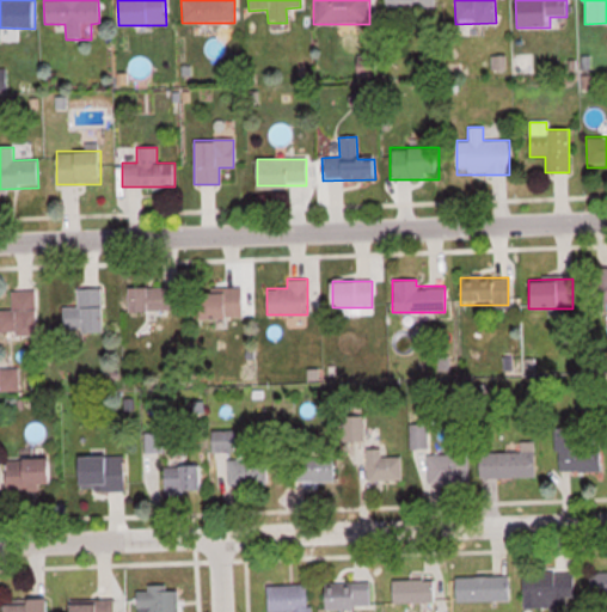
[(182,286),(128,287),(128,312),(183,312),(182,286)]
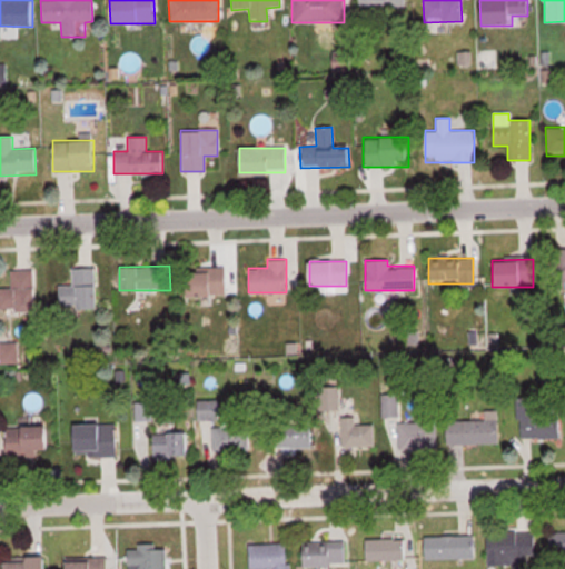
[(185,267),(185,297),(225,297),(225,267),(185,267)]
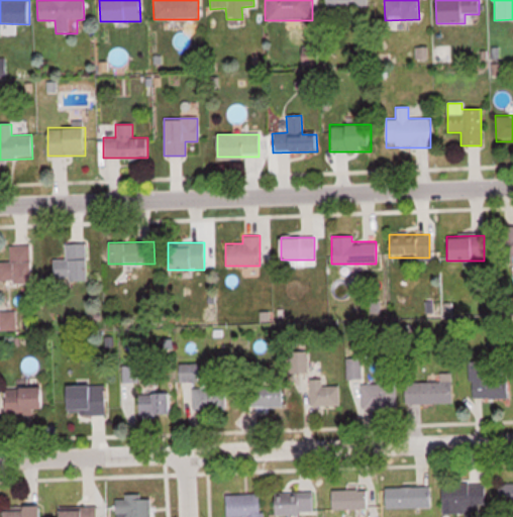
[(64,243),(64,260),(53,260),(53,281),(86,281),(86,243),(64,243)]
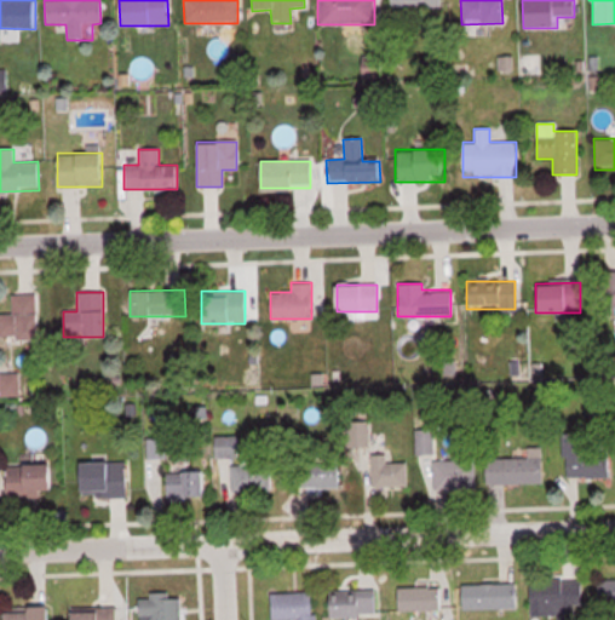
[(36,340),(36,294),(5,294),(5,340),(36,340)]
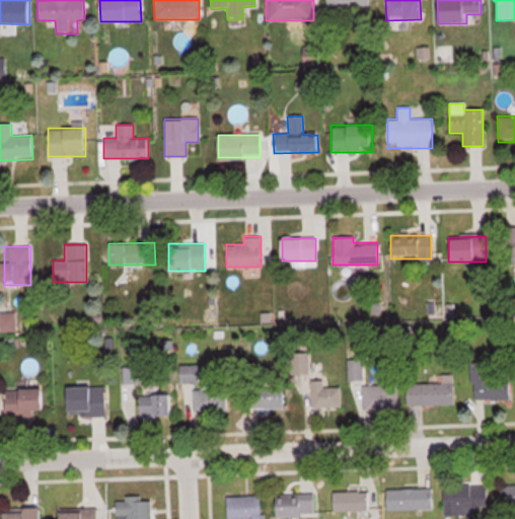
[(14,313),(0,313),(0,332),(14,332),(14,313)]
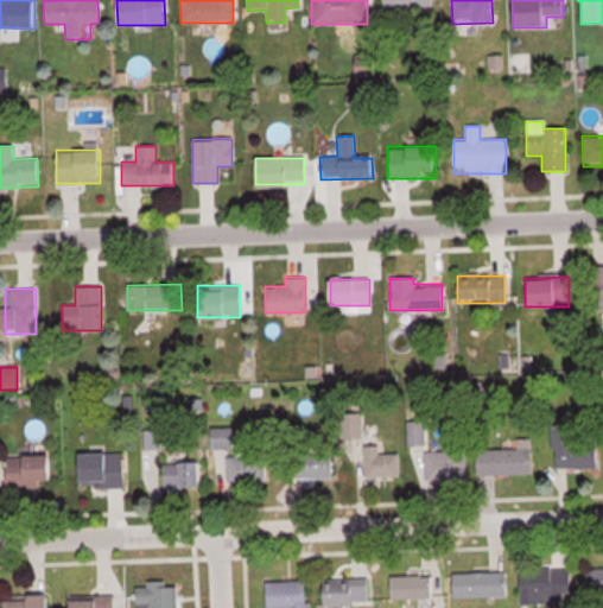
[(207,448),(229,448),(229,430),(207,430),(207,448)]
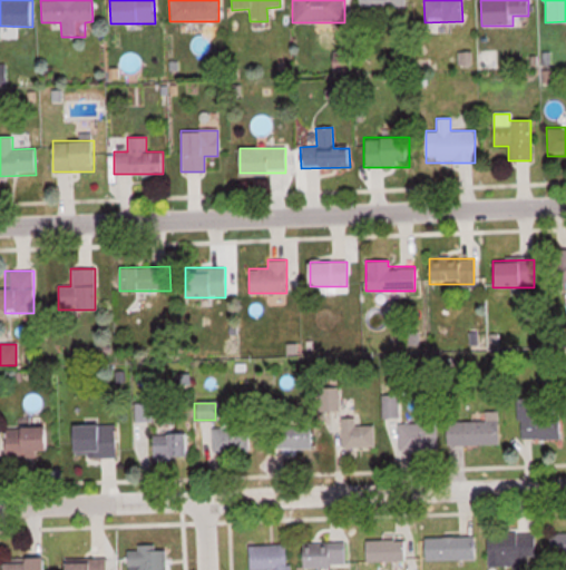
[(147,404),(133,404),(134,421),(148,421),(147,404)]
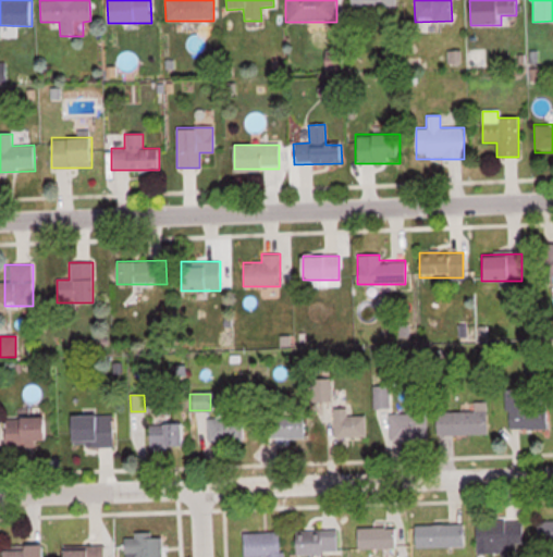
[(545,430),(545,408),(528,408),(528,400),(505,400),(505,430),(545,430)]
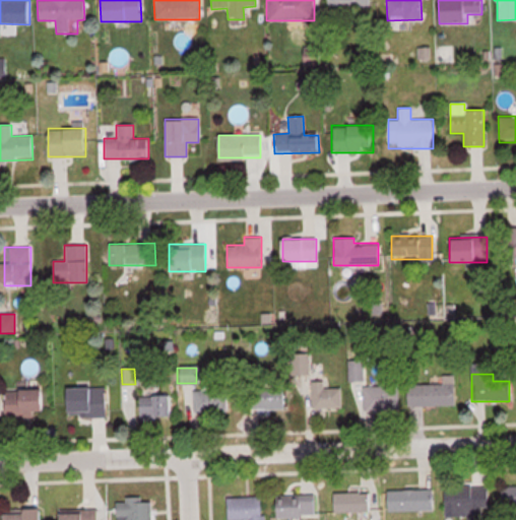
[(441,385),(405,385),(406,406),(453,406),(453,376),(441,376),(441,385)]
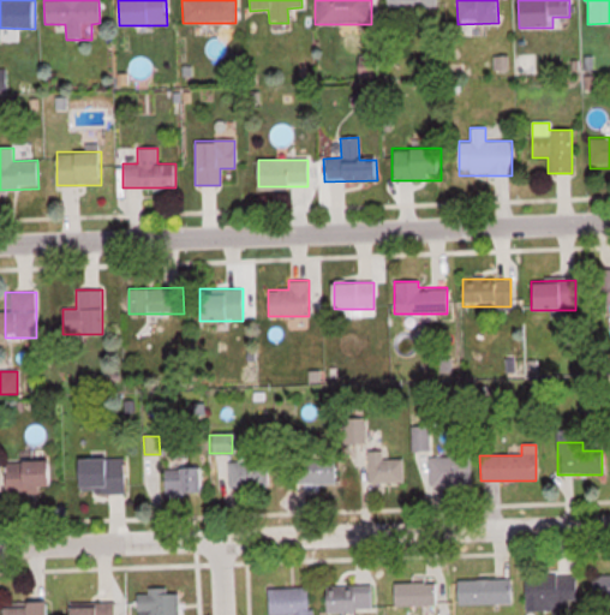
[(381,459),(381,452),(365,452),(365,484),(401,484),(401,459),(381,459)]
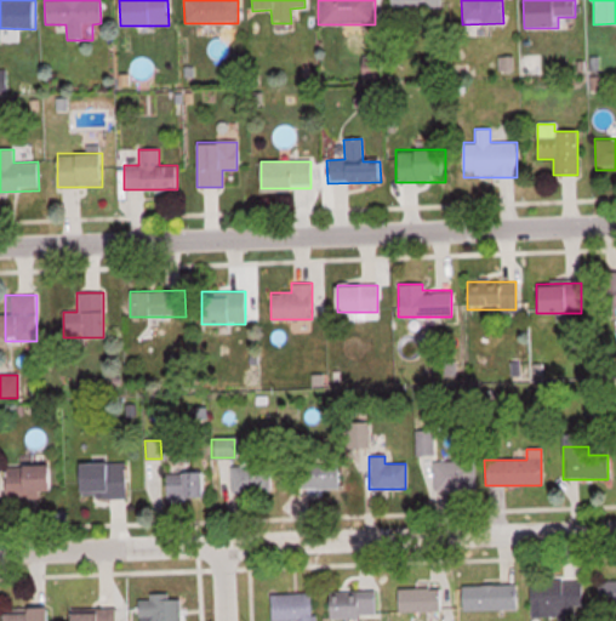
[(431,462),(431,490),(473,490),(473,462),(431,462)]
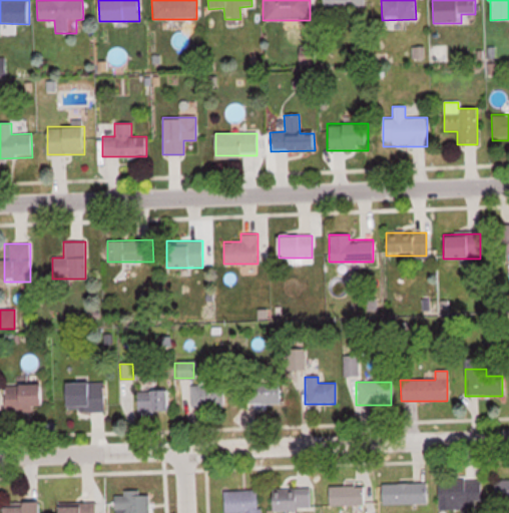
[(65,383),(65,413),(103,413),(103,383),(65,383)]
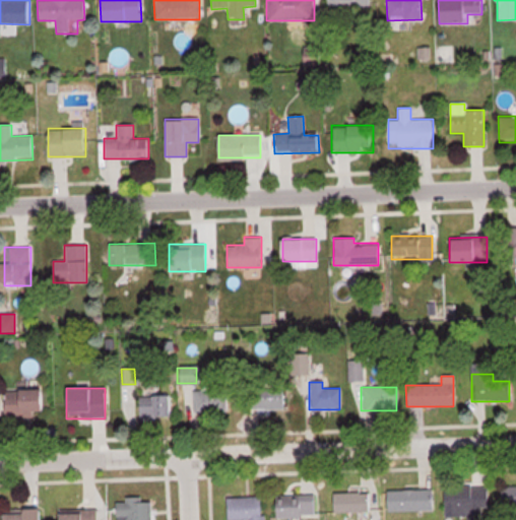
[(44,415),(44,391),(5,391),(5,415),(44,415)]
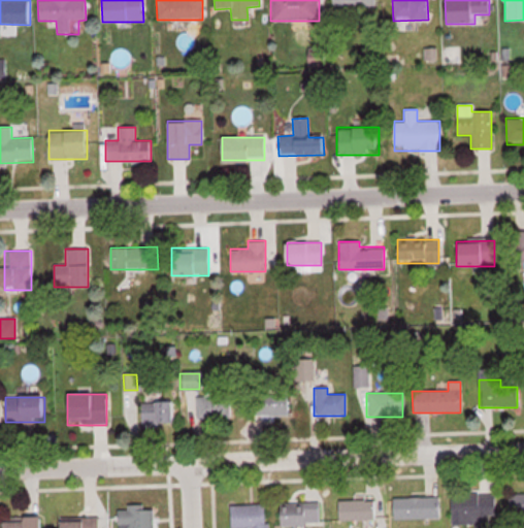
[(194,397),(194,419),(228,419),(228,397),(194,397)]
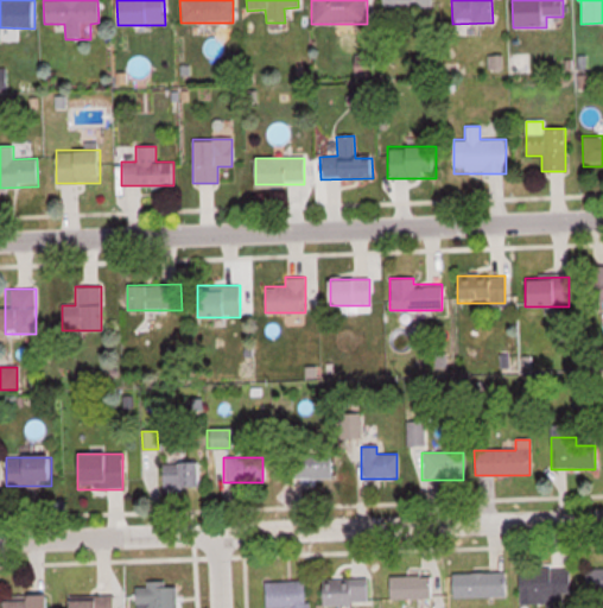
[(197,463),(160,463),(160,489),(197,489),(197,463)]
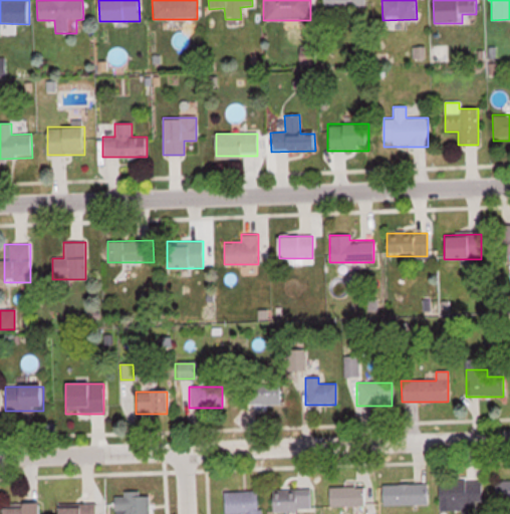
[(509,480),(493,481),(494,505),(509,504),(509,480)]
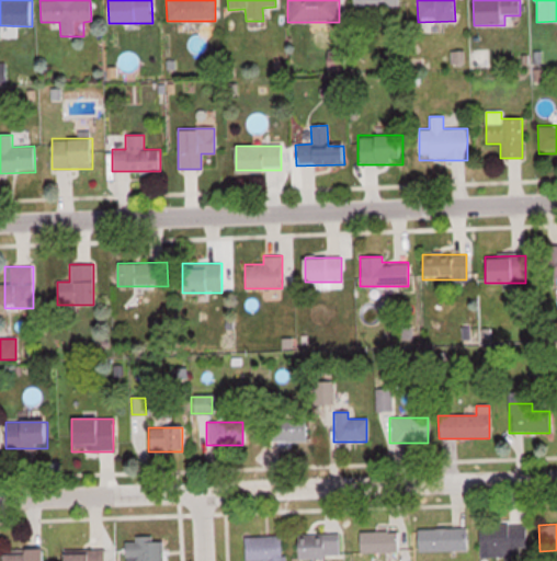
[(477,526),(477,558),(523,558),(522,526),(477,526)]
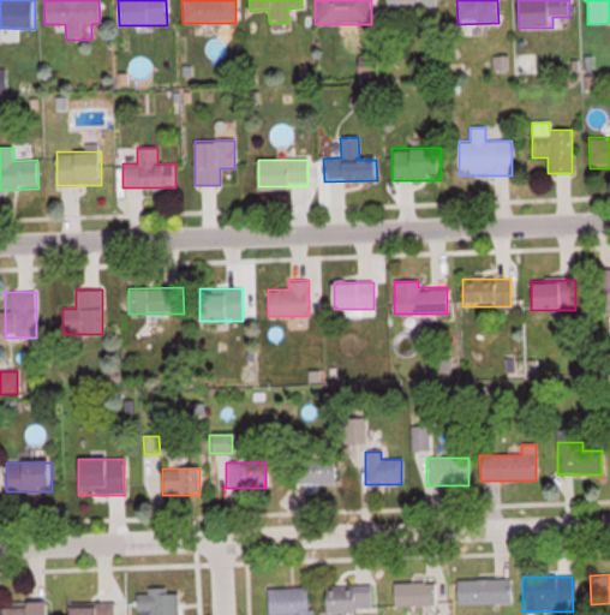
[(510,580),(456,580),(456,604),(510,604),(510,580)]
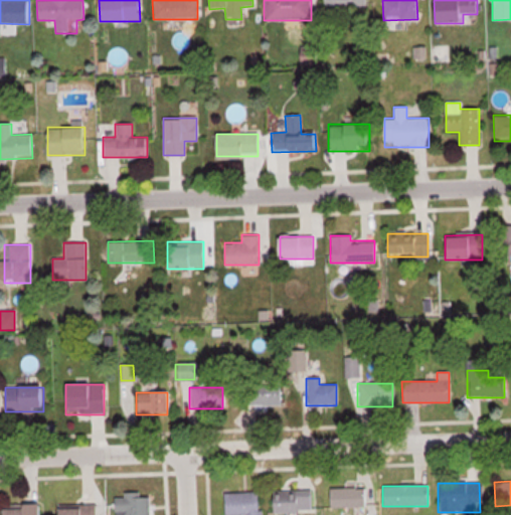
[(327,488),(327,508),(364,508),(364,488),(327,488)]
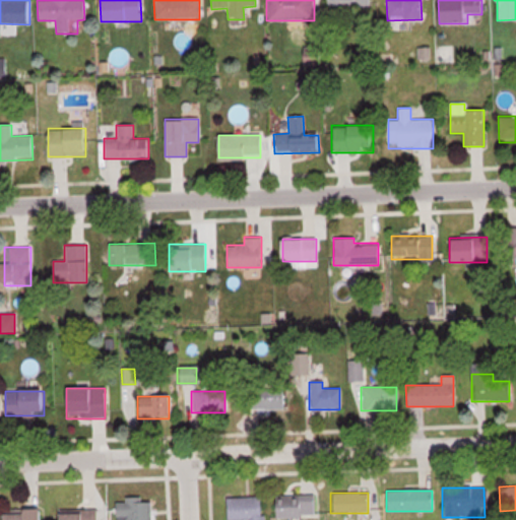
[(314,518),(314,495),(275,495),(275,518),(314,518)]
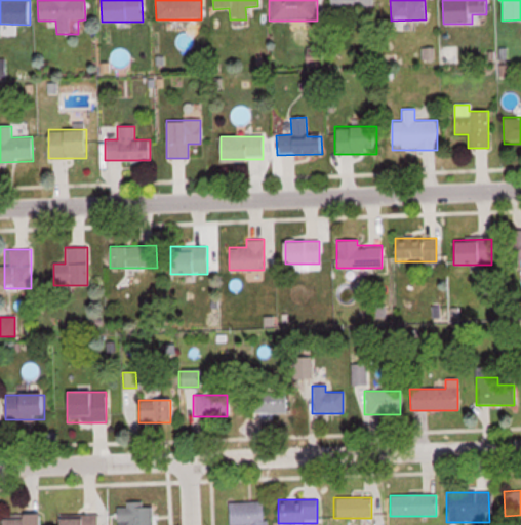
[(263,524),(263,501),(228,501),(228,524),(263,524)]
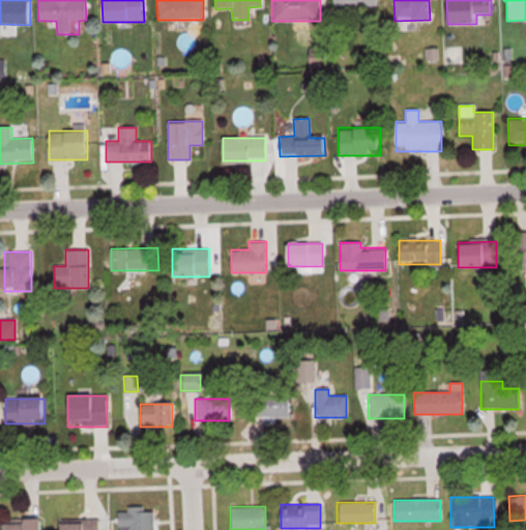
[(117,509),(116,529),(152,529),(152,509),(117,509)]
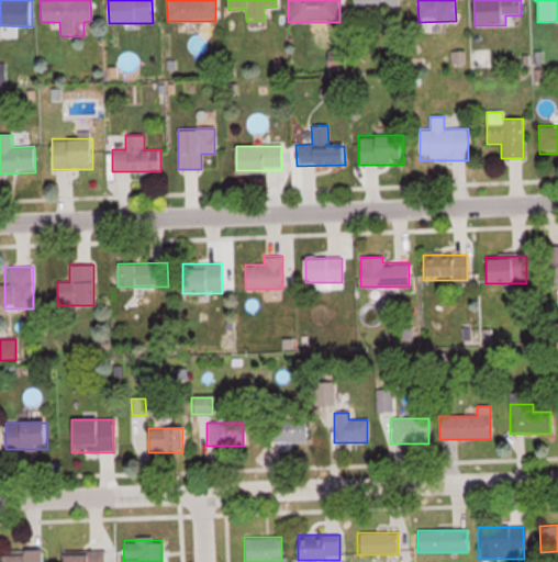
[(2,561),(42,561),(43,551),(3,552),(2,561)]
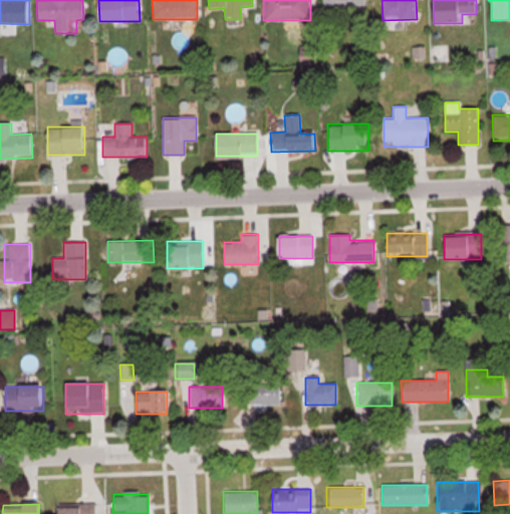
[(94,513),(95,504),(59,504),(58,513),(94,513)]
